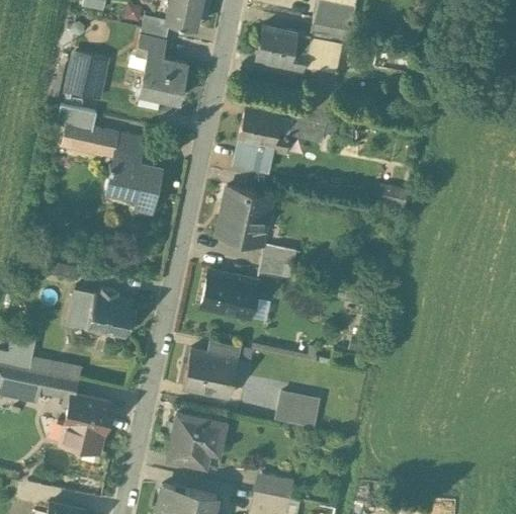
[(105,10),(107,0),(85,0),(84,6),(105,10)]
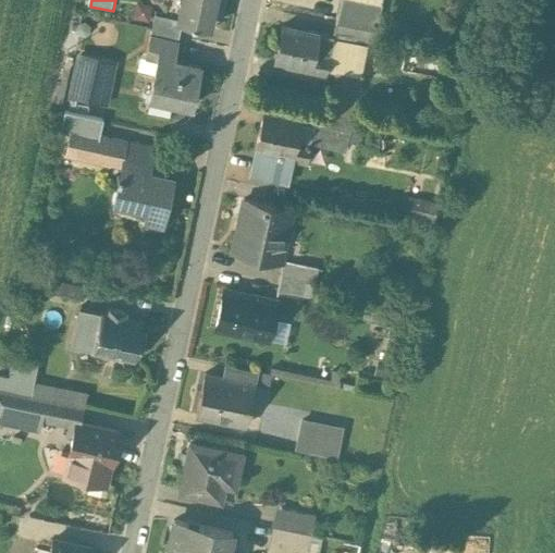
[(225,3),(208,0),(184,0),(180,22),(179,24),(183,25),(210,32),(213,16),(222,19),(225,3)]
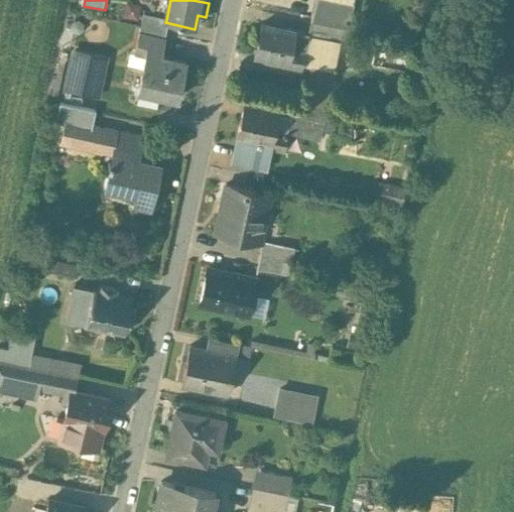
[(334,3),(320,0),(316,0),(311,23),(349,30),(354,7),(334,3)]
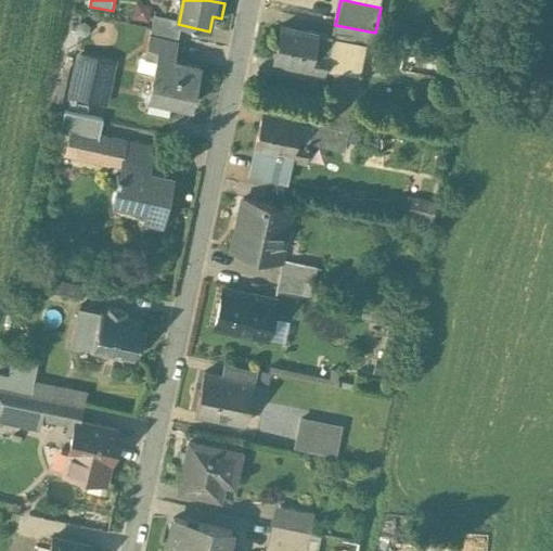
[(137,17),(151,21),(153,7),(139,4),(137,17)]
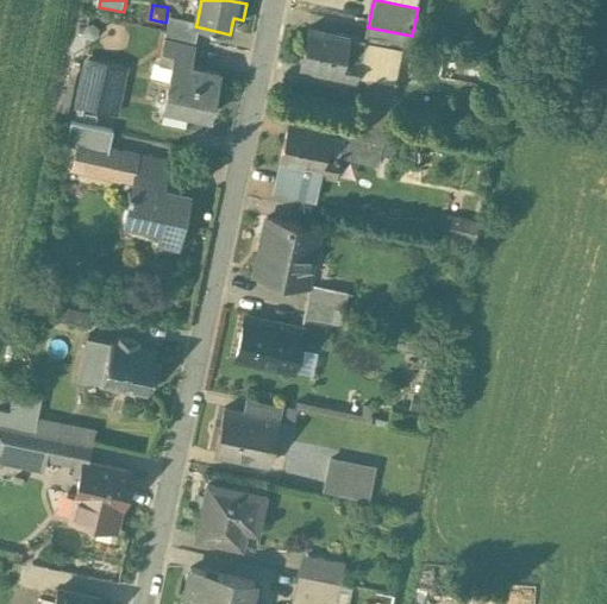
[(196,24),(170,18),(167,37),(196,44),(200,27),(195,26),(196,24)]
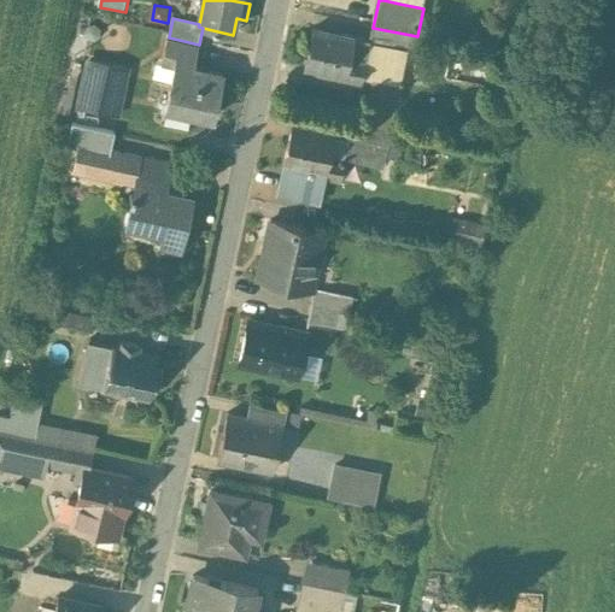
[(417,36),(373,28),(370,45),(381,47),(415,54),(417,36)]
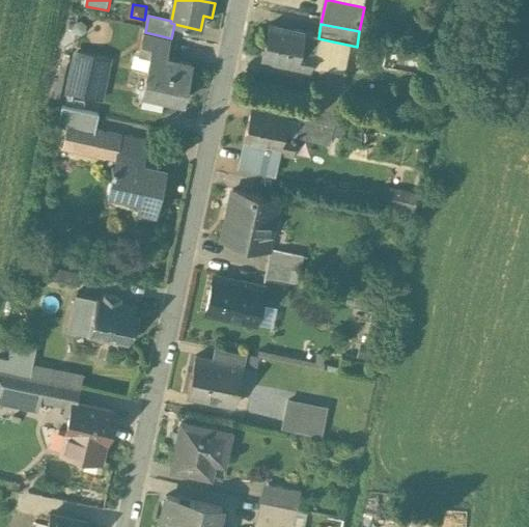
[(306,33),(270,25),(261,63),(311,75),(312,71),(321,73),(328,40),(318,38),(306,35),(306,33)]
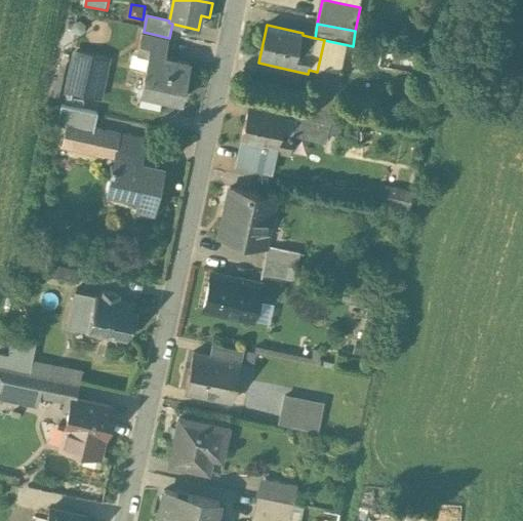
[(168,43),(143,38),(138,56),(149,58),(149,57),(164,61),(168,43)]
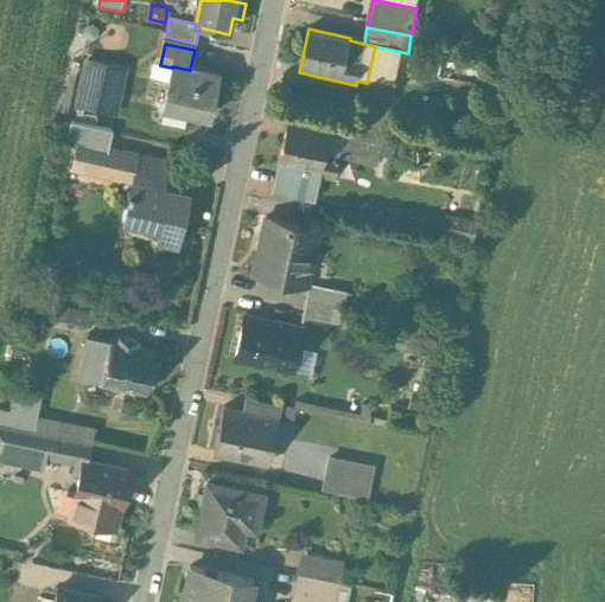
[(125,71),(90,63),(81,107),(115,115),(125,72),(123,72),(125,71)]
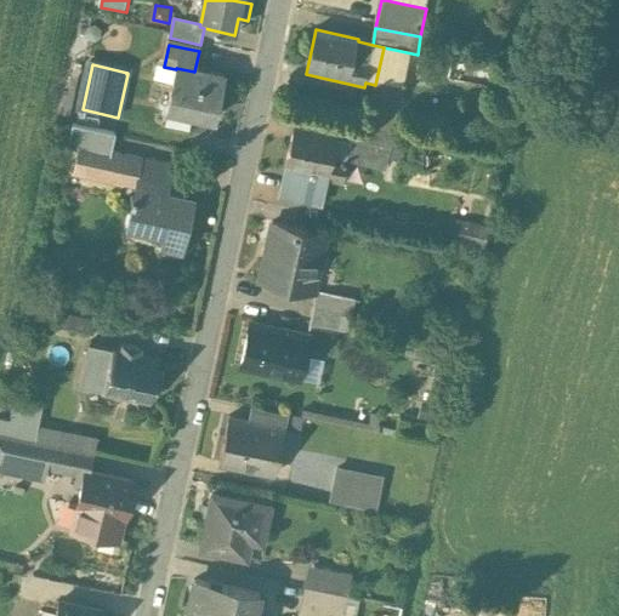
[(194,72),(176,68),(176,69),(166,112),(215,121),(225,78),(194,72)]
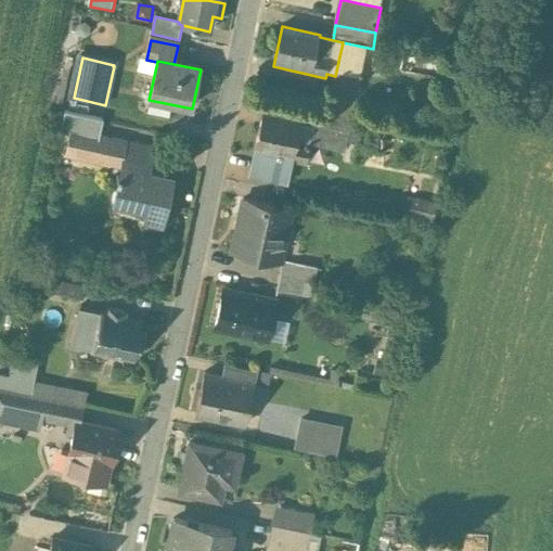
[(360,81),(335,76),(328,114),(351,119),(360,81)]
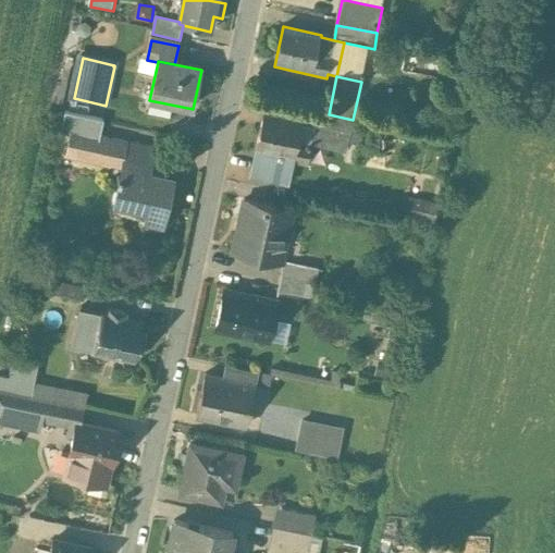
[(329,114),(319,113),(316,127),(312,147),(345,154),(353,120),(329,114)]
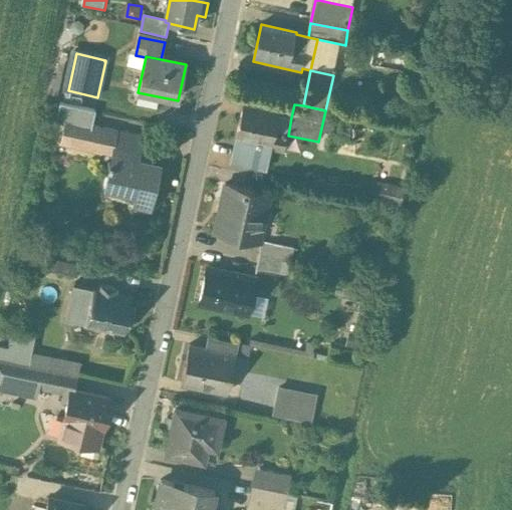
[(280,114),(244,106),(238,137),(239,137),(233,163),(268,171),(272,152),(284,155),(288,136),(291,117),(280,115),(280,114)]
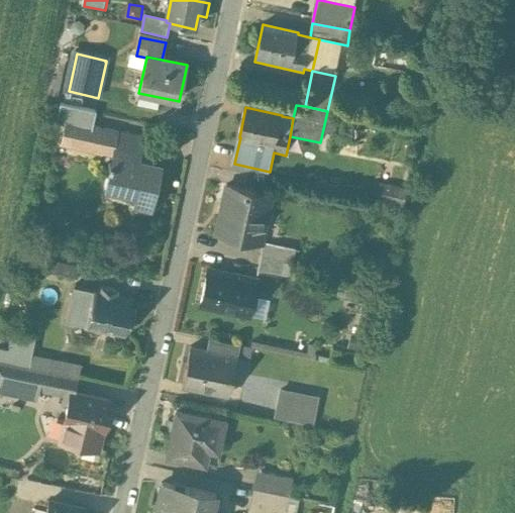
[(146,141),(120,135),(108,188),(138,195),(135,210),(152,214),(163,169),(142,164),(146,141)]
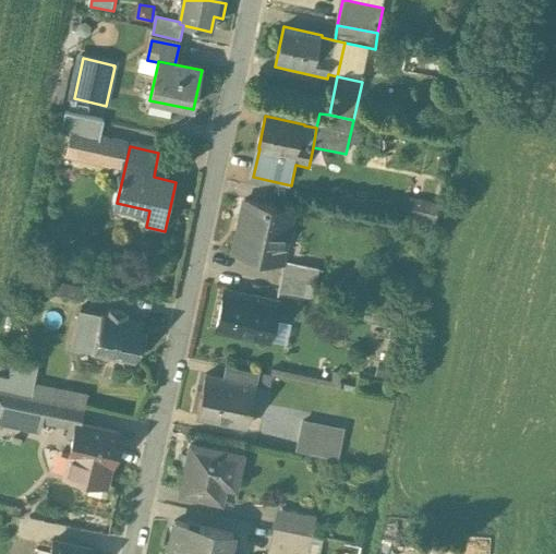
[(410,197),(405,217),(431,224),(436,204),(410,197)]
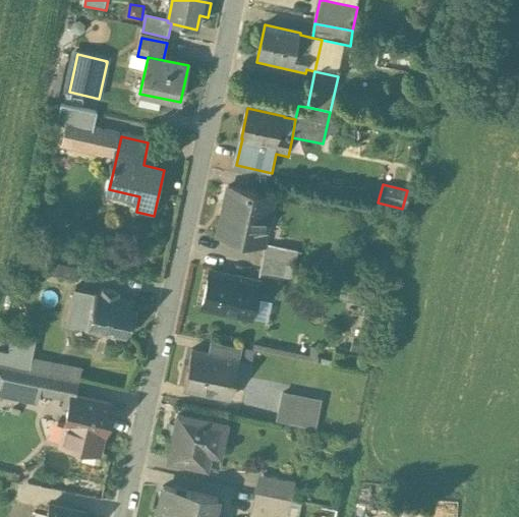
[(274,197),(230,187),(219,235),(264,245),(274,197)]
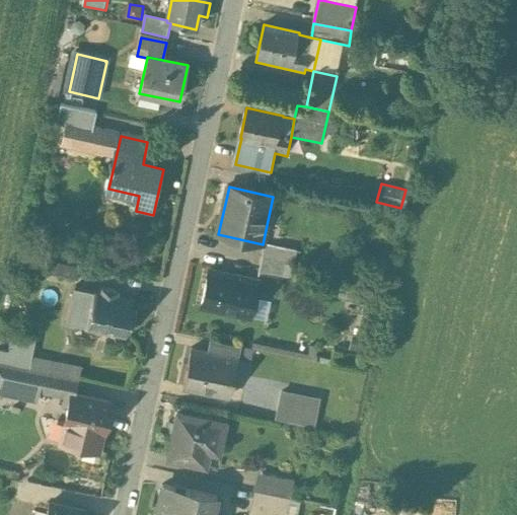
[(297,249),(266,243),(263,259),(294,265),(297,249)]
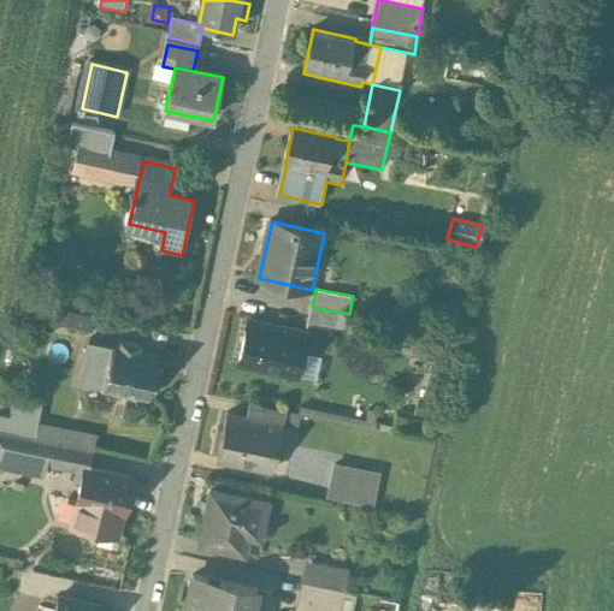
[(349,314),(312,307),(308,322),(346,331),(349,314)]
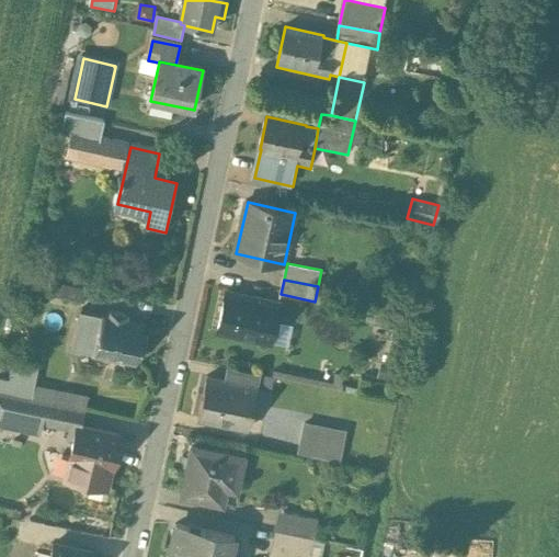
[(88,287),(59,282),(56,299),(84,305),(88,287)]
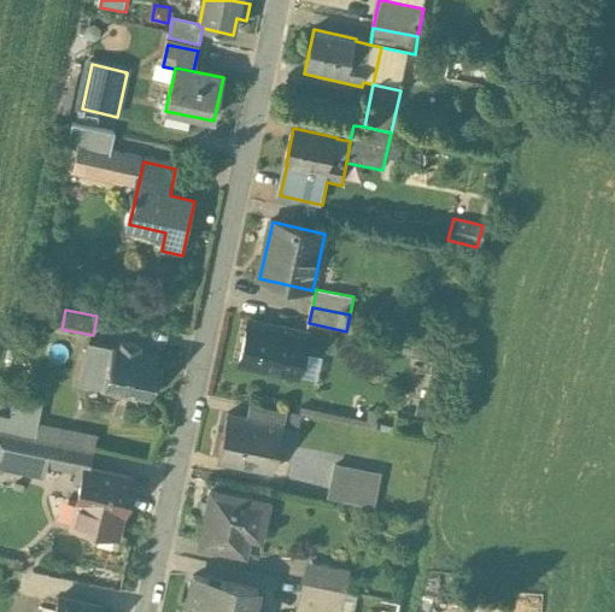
[(306,335),(250,323),(240,366),(297,378),(306,335)]
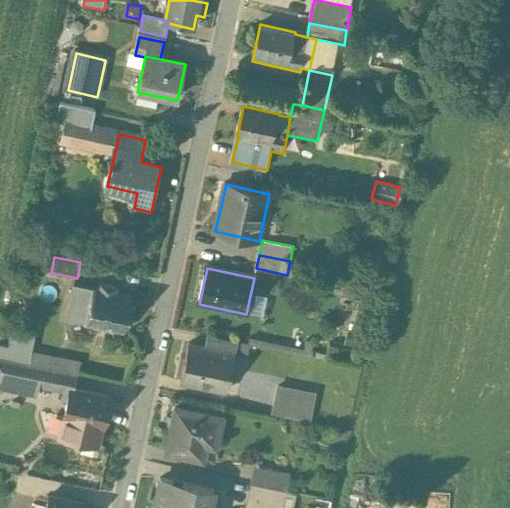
[(98,293),(72,288),(66,321),(123,333),(130,299),(112,295),(113,290),(99,287),(98,293)]
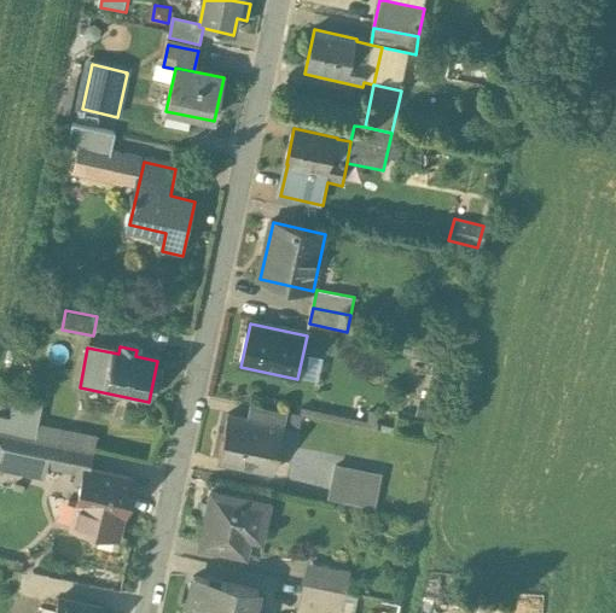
[(285,414),(250,407),(248,421),(283,428),(285,414)]
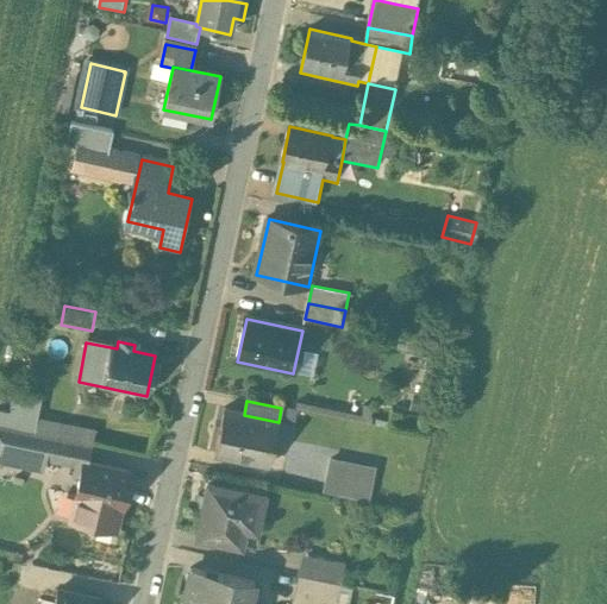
[(244,415),(226,411),(217,457),(269,467),(279,422),(244,415)]
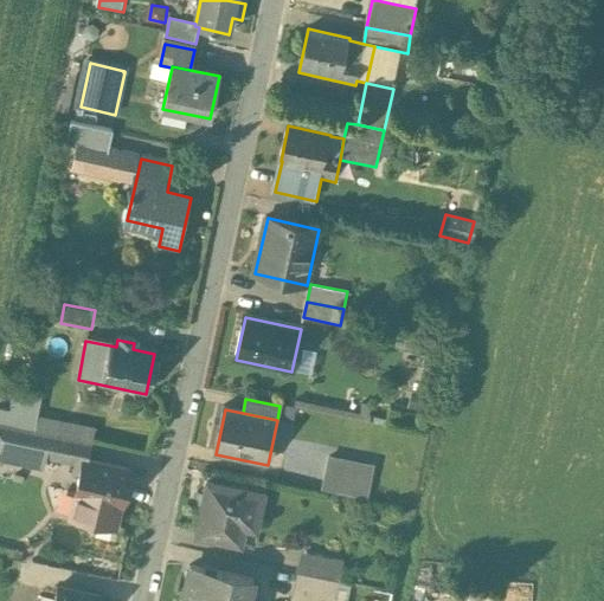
[(50,435),(0,425),(0,459),(43,470),(45,459),(45,458),(50,435)]
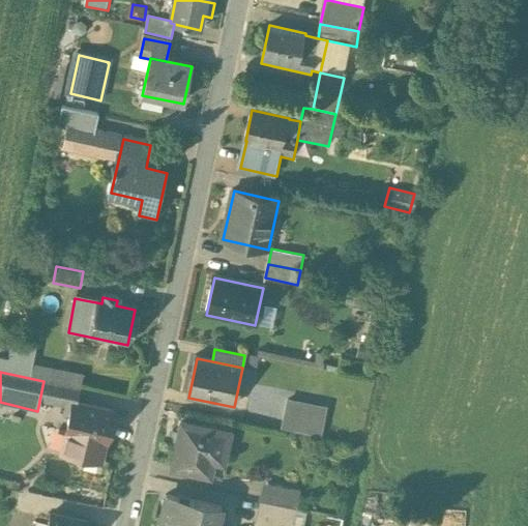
[(80,388),(44,381),(39,401),(39,402),(68,407),(65,416),(70,418),(75,403),(77,403),(80,388)]
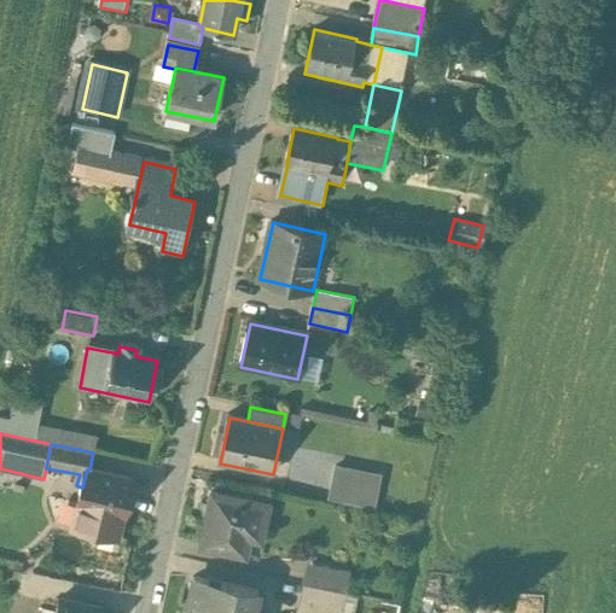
[(381,477),(337,467),(331,500),(375,508),(381,477)]
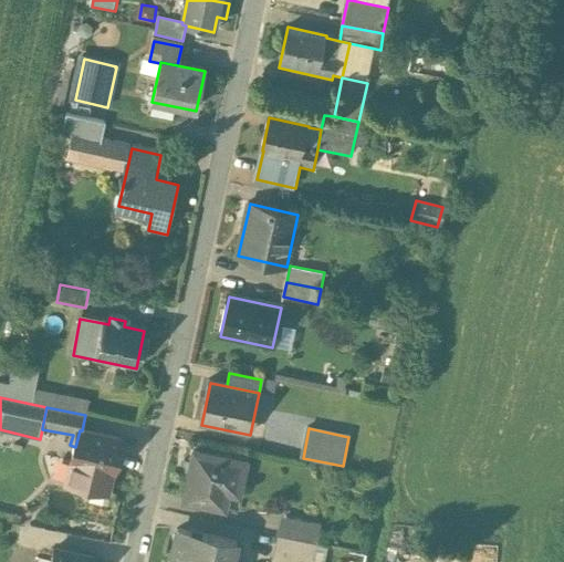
[(82,430),(80,430),(75,447),(72,464),(68,485),(107,493),(112,472),(115,474),(123,440),(82,430)]
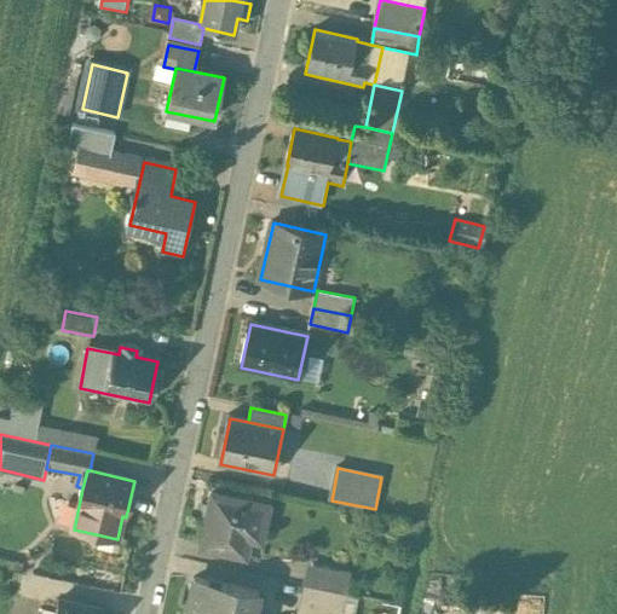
[(270,507),(215,494),(203,548),(246,557),(253,529),(264,532),(270,507)]
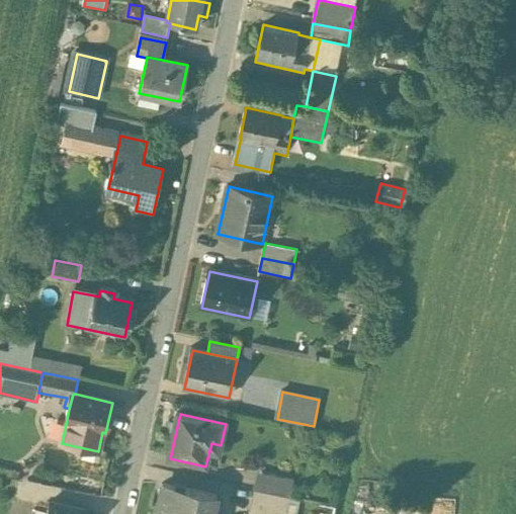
[(294,481),(263,474),(259,491),(291,498),(294,481)]
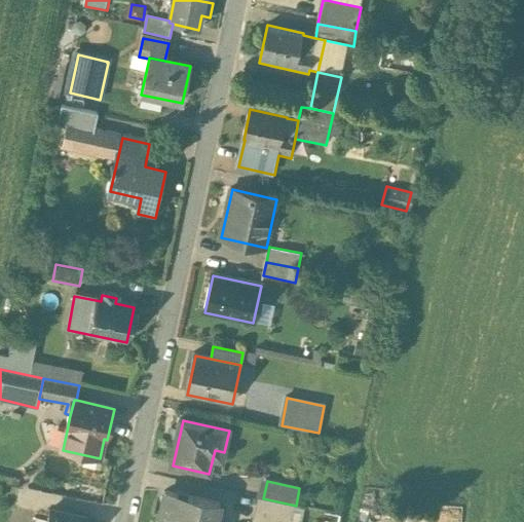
[(216,521),(221,502),(165,491),(159,521),(216,521)]
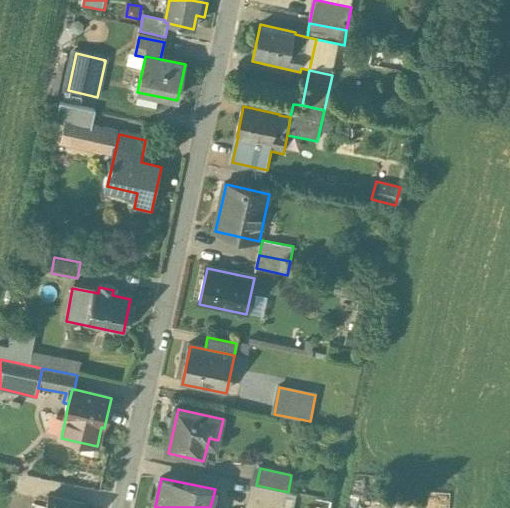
[(284,507),(288,492),(256,485),(251,507),(284,507)]
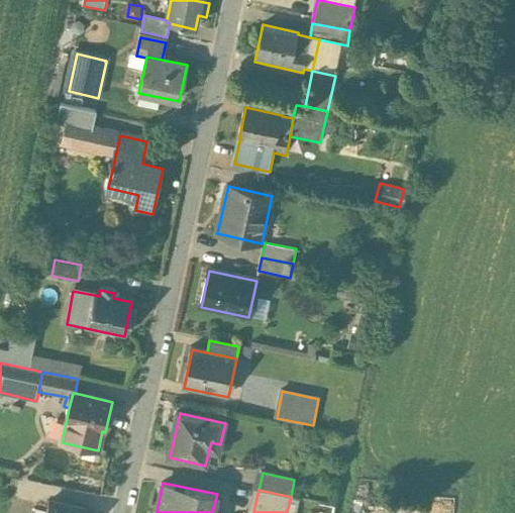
[(86,512),(87,509),(53,503),(49,512),(86,512)]
